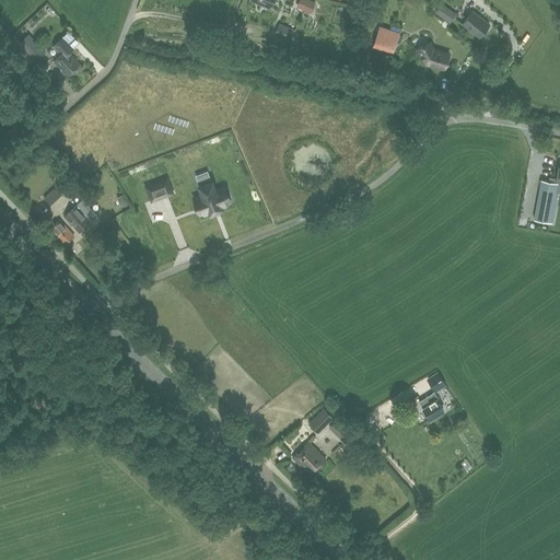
[(53,0),(49,9),(55,11),(58,3),(53,0)]
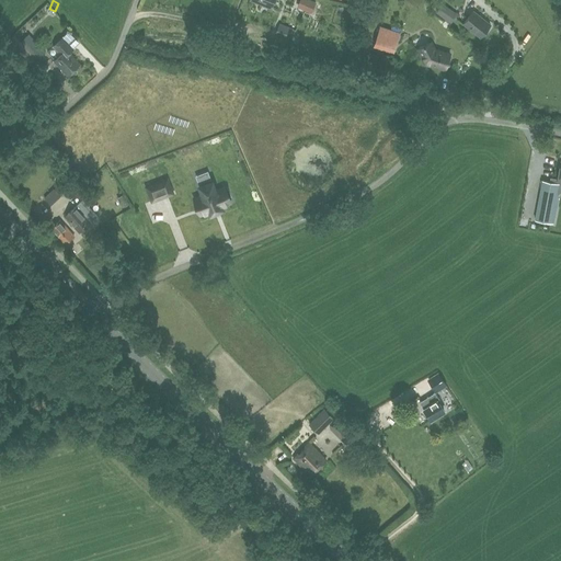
[(309,0),(308,0),(305,9),(311,11),(315,2),(309,0)]
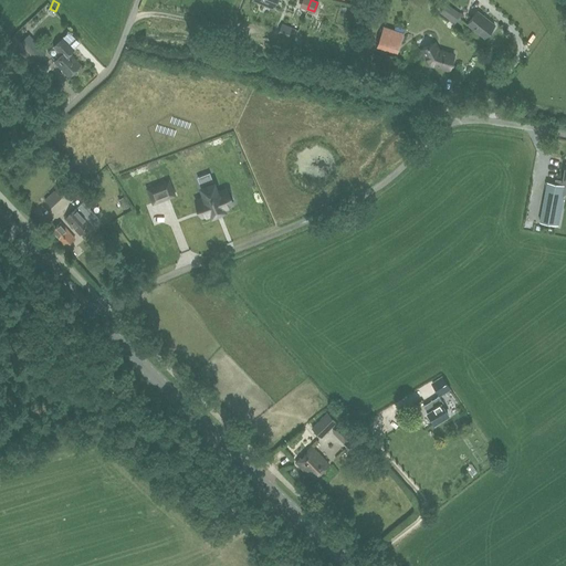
[(317,14),(326,19),(332,7),(323,2),(317,14)]
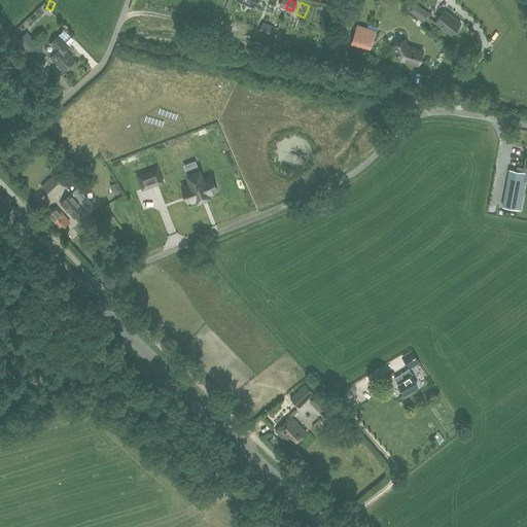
[(415,4),(410,11),(424,21),(428,14),(415,4)]
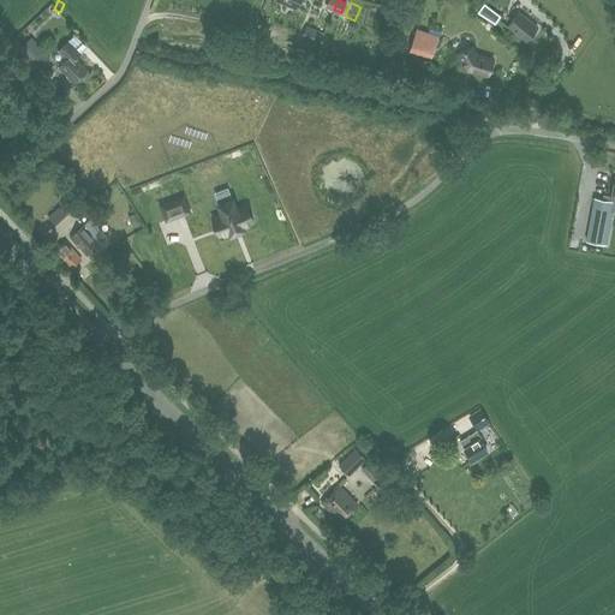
[(537,27),(519,12),(508,25),(526,41),(537,27)]
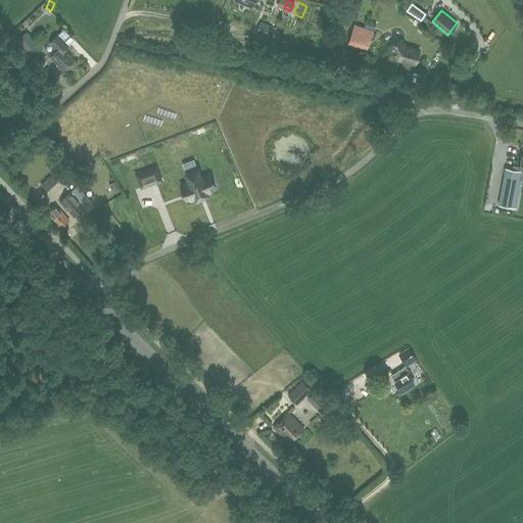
[(69,39),(74,35),(64,25),(60,30),(69,39)]
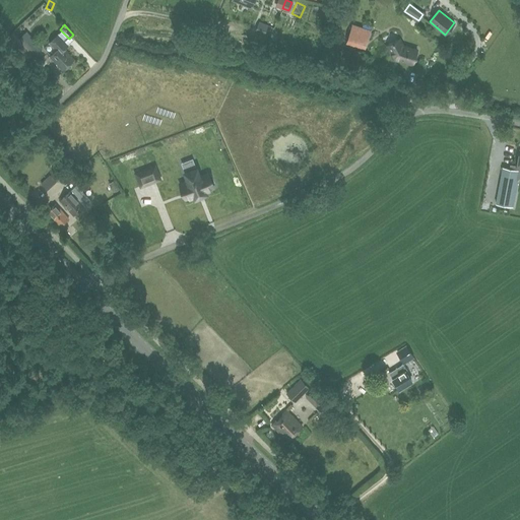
[(361,28),(352,25),(347,41),(364,47),(368,38),(359,35),(361,28)]
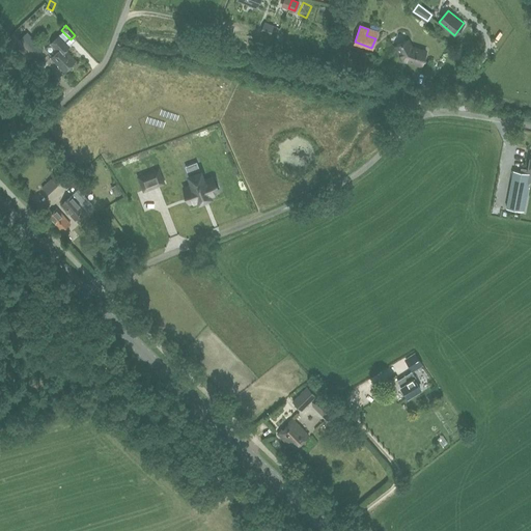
[(494,34),(498,38),(505,30),(501,27),(494,34)]
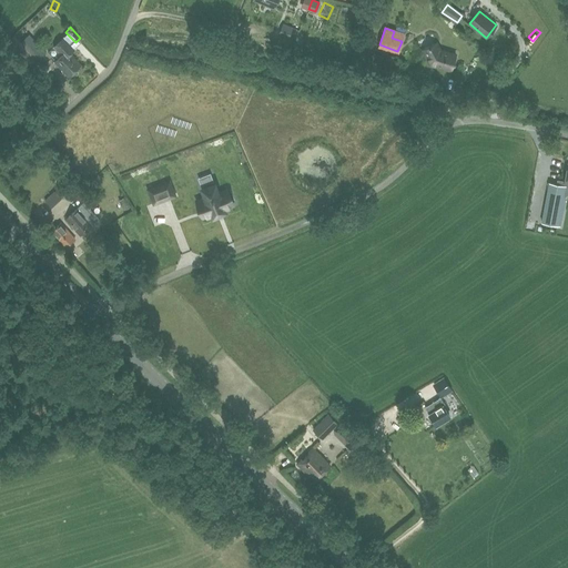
[(46,53),(28,34),(19,43),(12,38),(8,41),(16,49),(24,59),(29,54),(36,62),(46,53)]
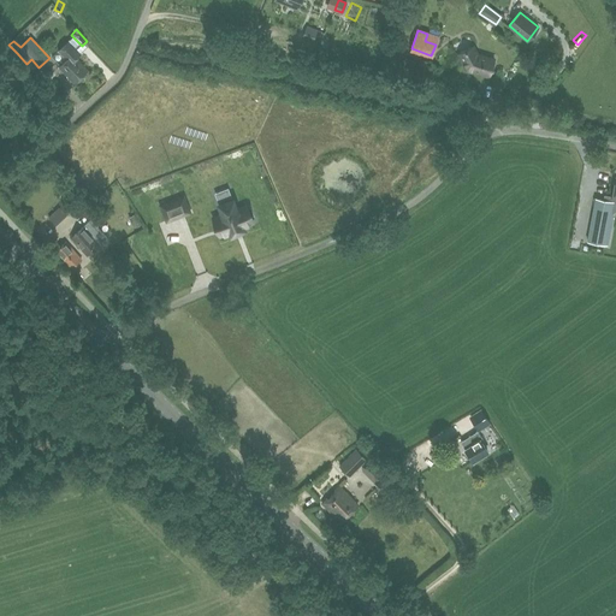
[(58,66),(75,83),(88,71),(76,59),(81,54),(69,41),(58,51),(66,59),(58,66)]
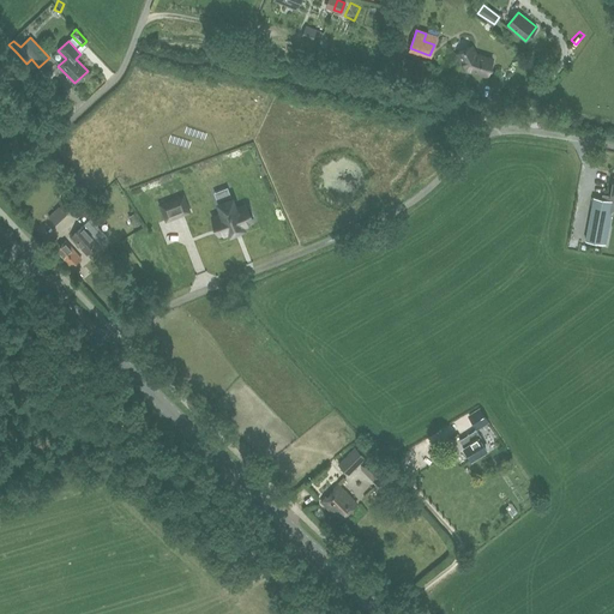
[(481,56),(475,54),(471,48),(458,55),(465,70),(487,76),(491,61),(481,58),(481,56)]
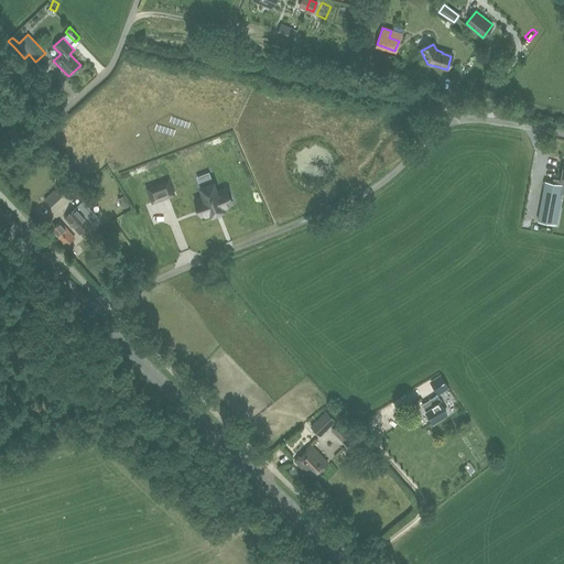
[(545,182),(538,220),(555,224),(563,187),(563,162),(560,181),(557,180),(556,184),(545,182)]
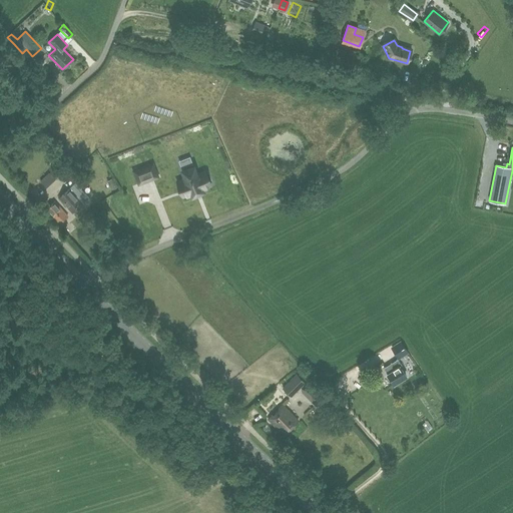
[(61,162),(65,158),(58,151),(54,155),(61,162)]
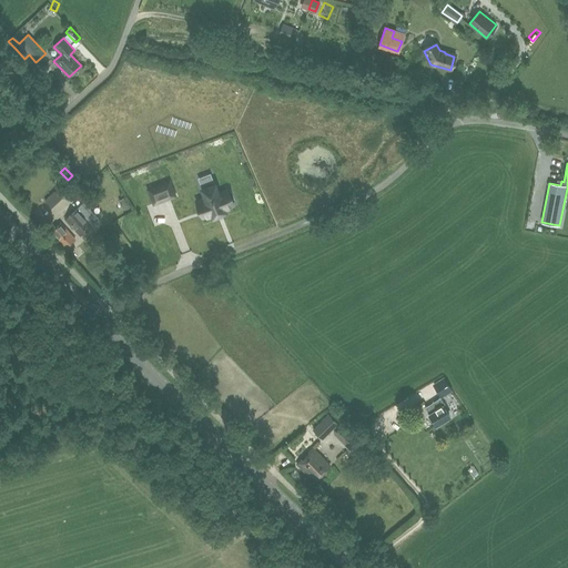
[(79,194),(67,181),(59,189),(71,201),(79,194)]
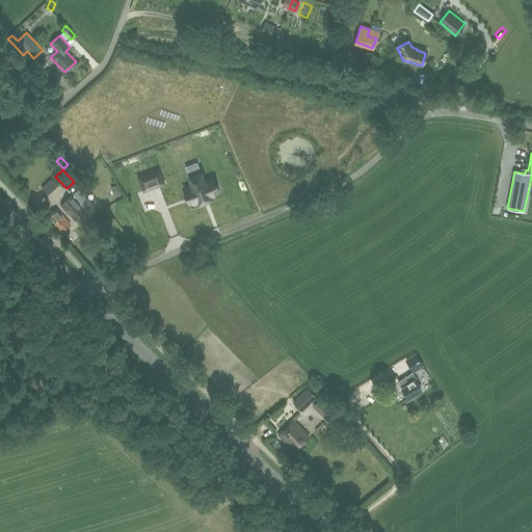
[(143,190),(163,183),(158,169),(138,178),(143,190)]
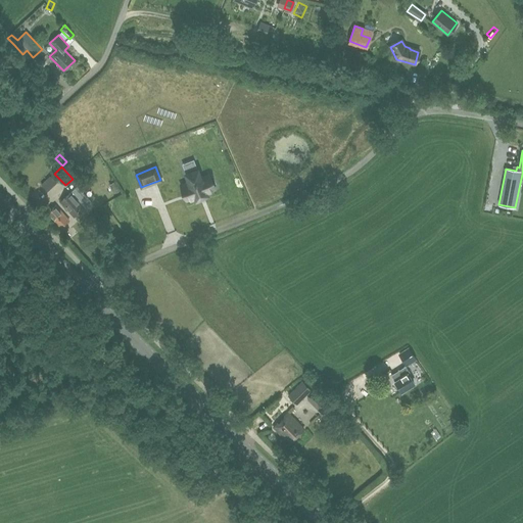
[(185,174),(188,181),(181,184),(184,193),(187,199),(189,198),(194,196),(195,199),(207,194),(206,191),(211,189),(214,189),(211,182),(208,174),(200,177),(197,169),(185,174)]
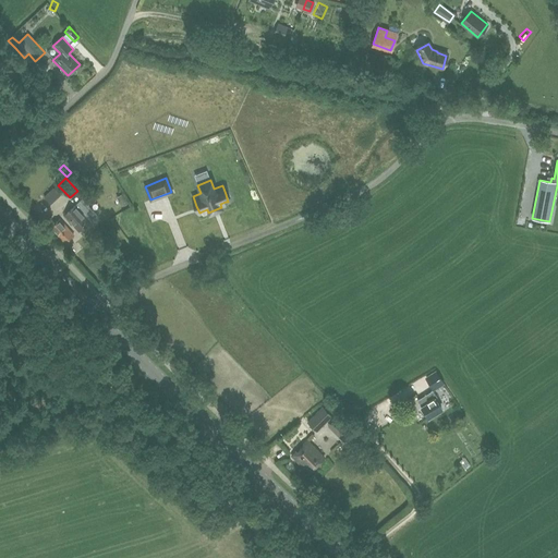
[(51,205),(59,196),(51,187),(43,195),(51,205)]
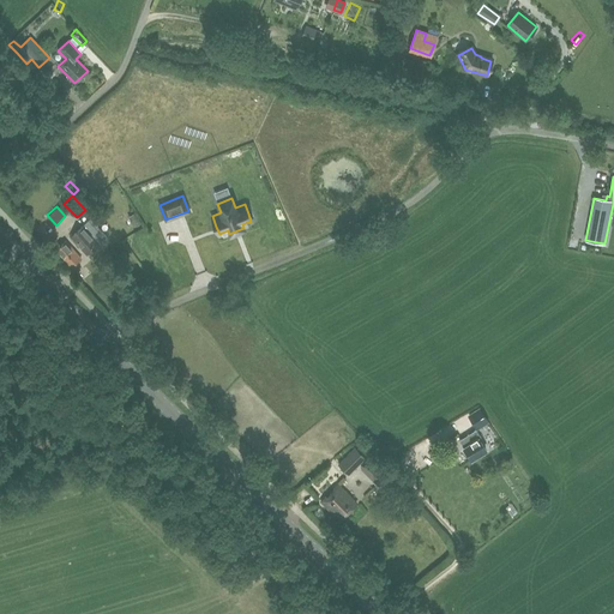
[(140,224),(134,215),(128,218),(134,228),(140,224)]
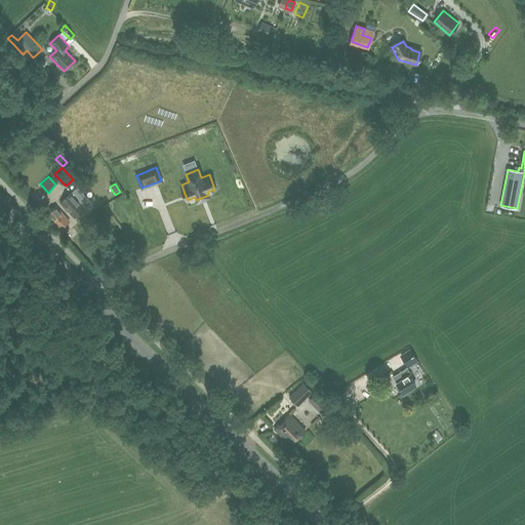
[(72,193),(59,204),(67,212),(68,211),(74,217),(85,208),(80,203),(83,200),(79,195),(76,198),(72,193)]
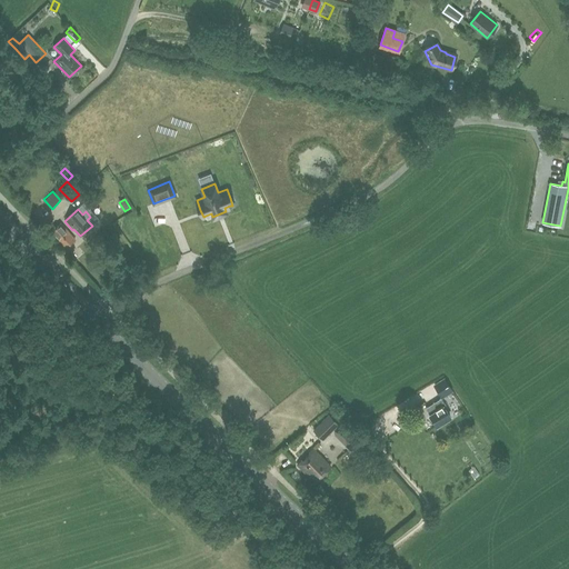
[(75,239),(61,223),(51,232),(66,248),(75,239)]
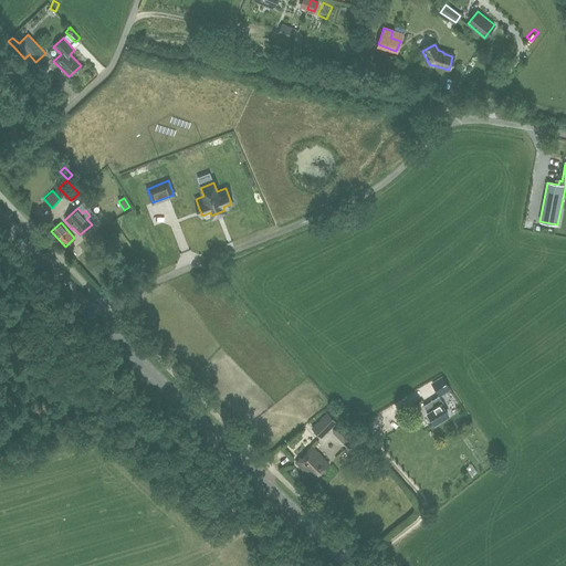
[(440,378),(432,384),(440,395),(447,390),(443,385),(444,384),(440,378)]
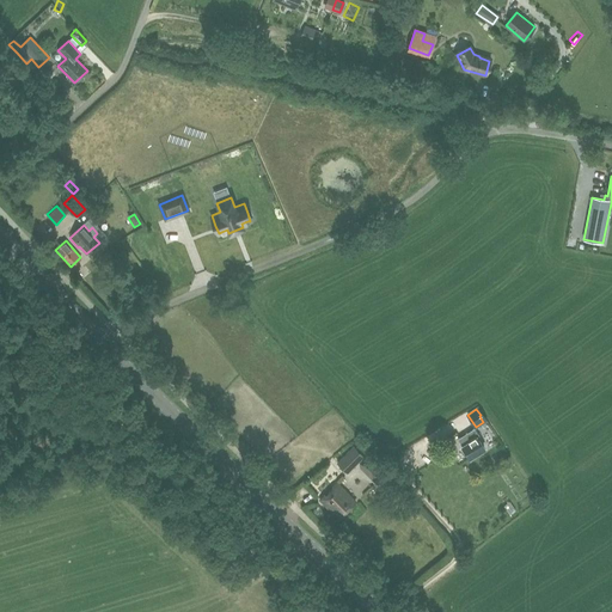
[(475,428),(458,439),(463,446),(461,446),(470,458),(484,448),(477,438),(479,436),(475,428)]
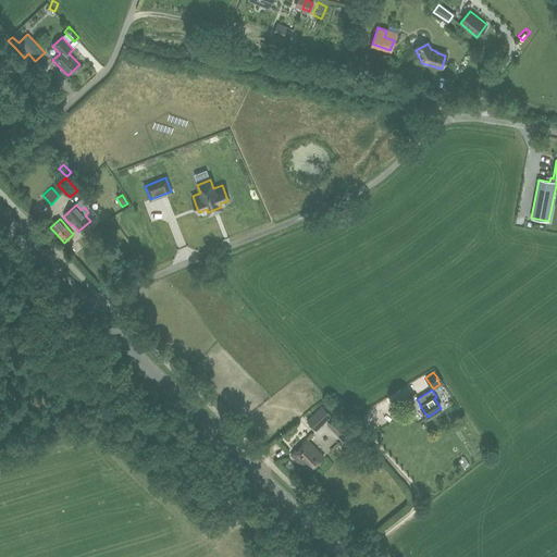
[(317,431),(332,415),(321,405),(306,421),(317,431)]
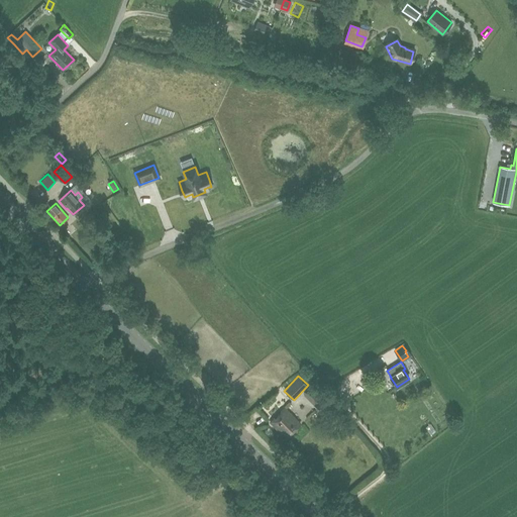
[(303,395),(323,415),(330,408),(319,397),(320,395),(314,389),(313,391),(310,388),(303,395)]
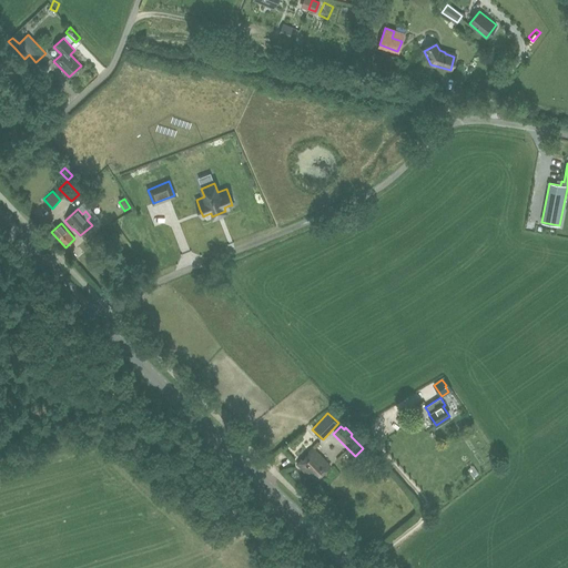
[(302,462),(301,459),(297,464),(314,482),(330,466),(312,448),(308,453),(310,454),(302,462)]
